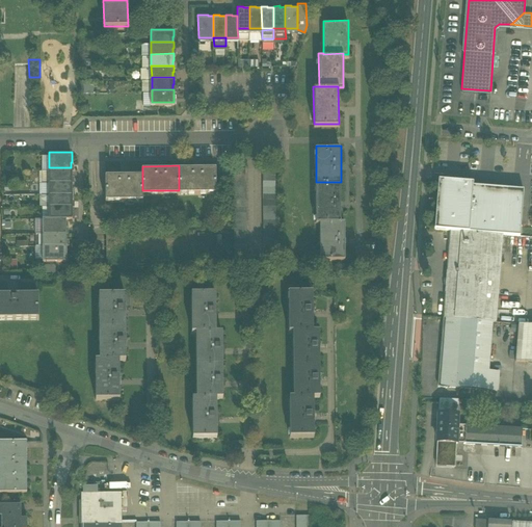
[(216,165),(179,165),(179,190),(216,189),(216,165)]
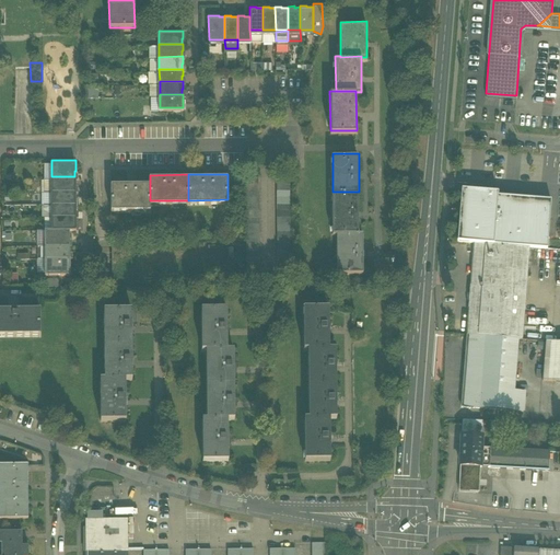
[(42,189),(53,189),(51,176),(42,176),(42,189)]
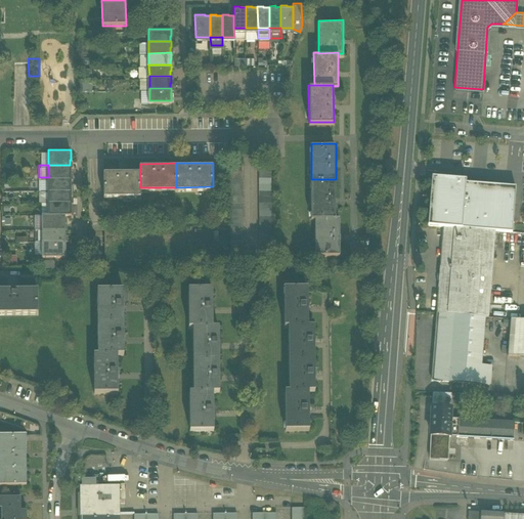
[(70,165),(48,165),(49,177),(70,177),(70,171),(71,171),(71,165),(70,165)]
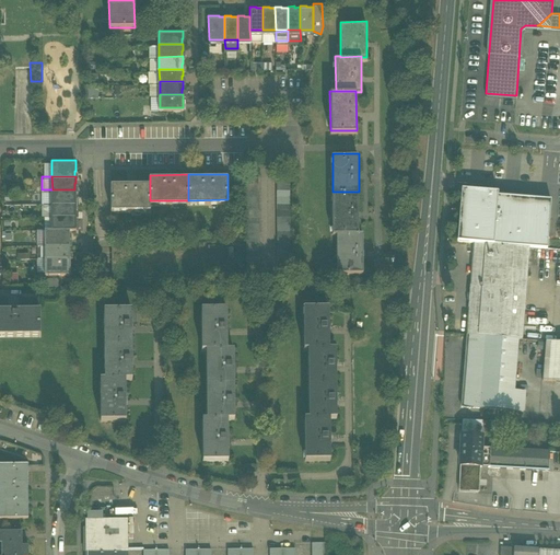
[(150,208),(150,200),(150,182),(111,182),(111,208),(150,208)]
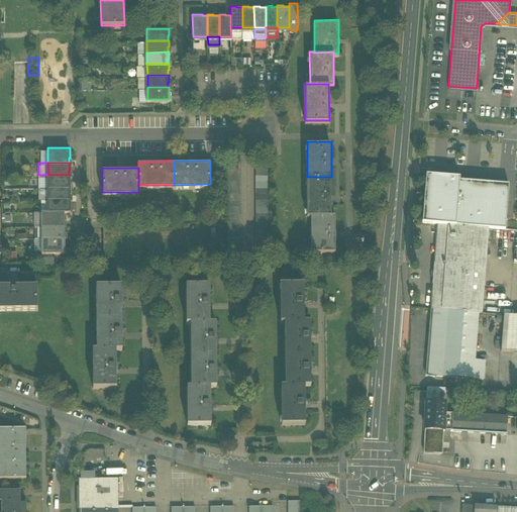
[(509,181),(459,177),(459,175),(459,174),(426,171),(426,172),(422,219),(455,222),(505,226),(509,181)]
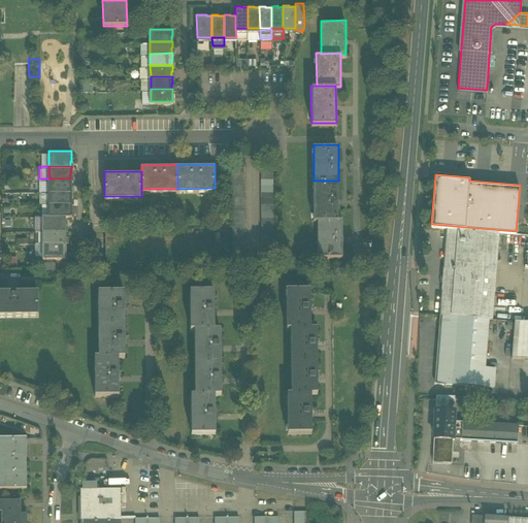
[(39,190),(50,190),(50,178),(39,178),(39,190)]
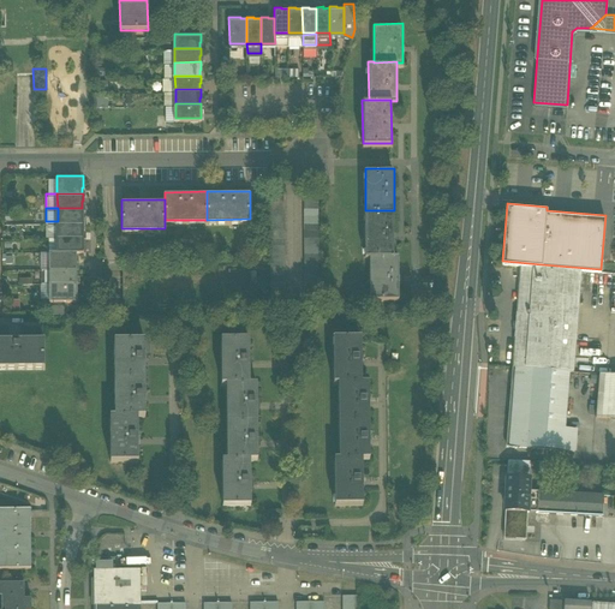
[(82,208),(58,208),(58,221),(82,221),(82,215),(83,215),(83,208),(82,208)]
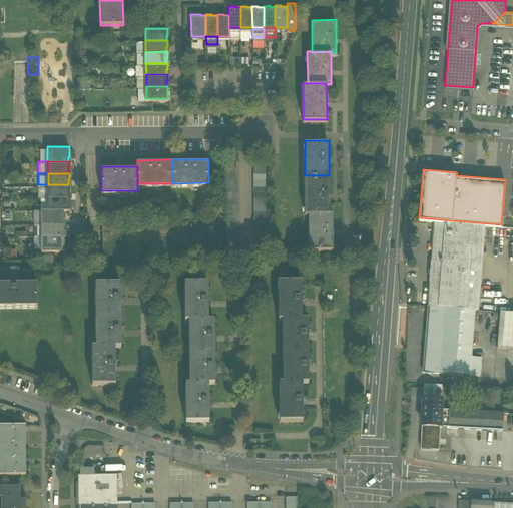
[(306,211),(310,211),(310,210),(329,209),(329,175),(305,175),(306,211)]
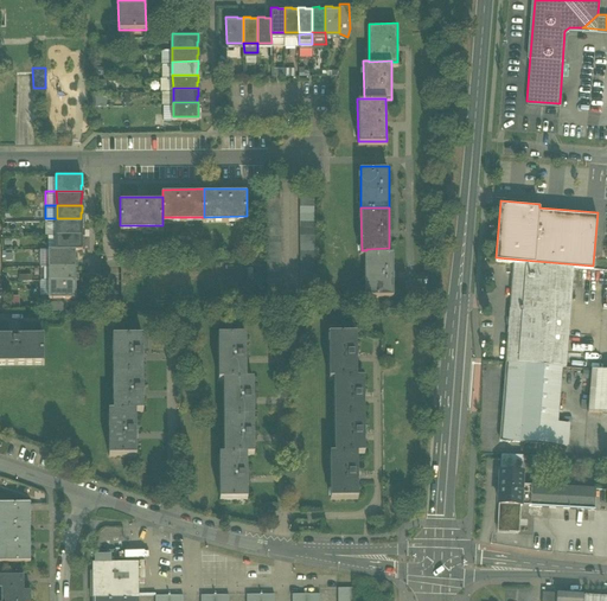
[(45,232),(57,232),(57,218),(45,218),(45,232)]
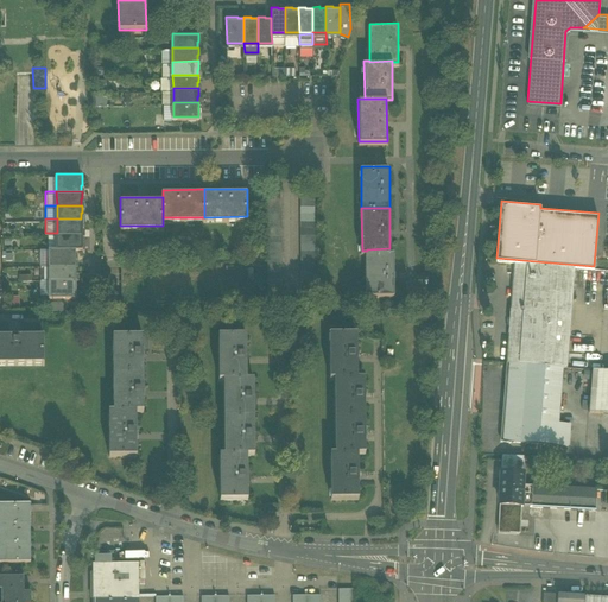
[(81,219),(57,219),(57,233),(81,233),(81,226),(82,226),(82,219),(81,219)]
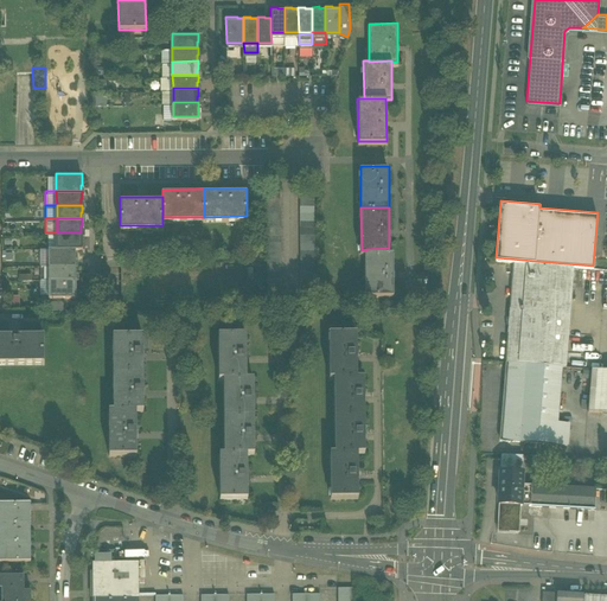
[(57,232),(57,245),(76,245),(81,245),(81,240),(82,240),(82,232),(81,232),(57,232)]
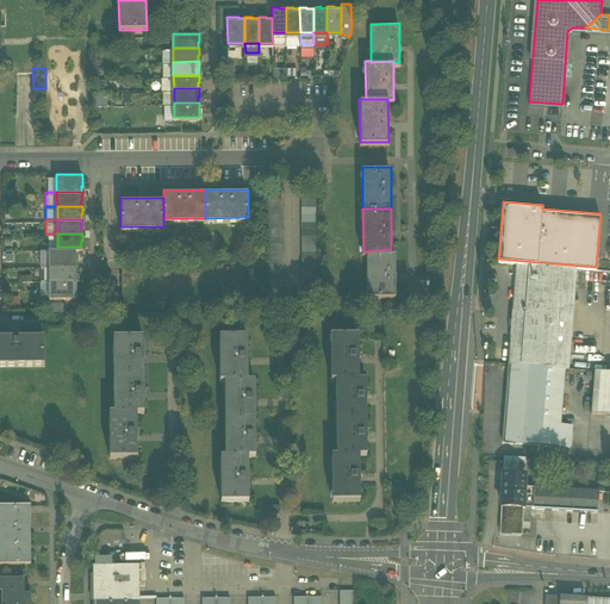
[(50,247),(50,265),(75,265),(75,257),(76,257),(76,247),(57,247),(50,247)]
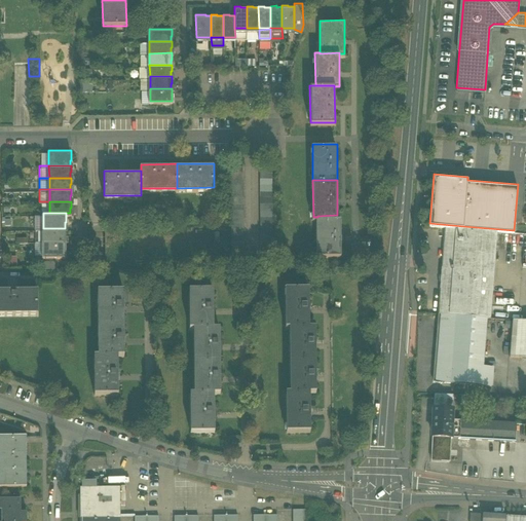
[(341,215),(337,215),(317,216),(317,217),(317,253),(341,253),(341,215)]
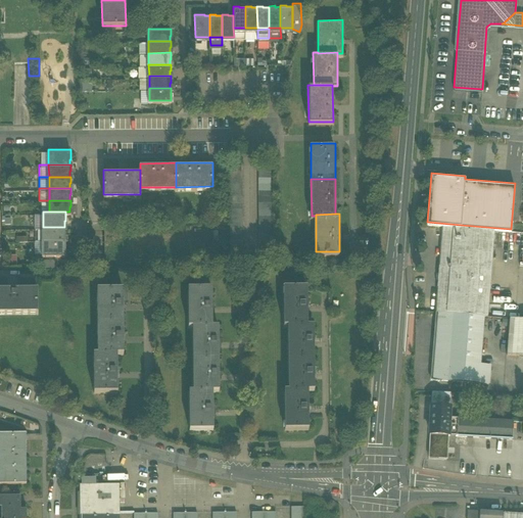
[(483,313),(487,313),(493,228),(442,224),(436,309),(483,313)]
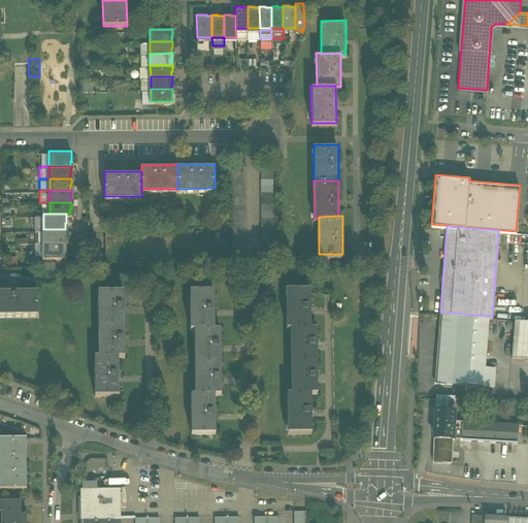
[(43,229),(43,240),(65,240),(65,235),(66,235),(66,229),(65,229),(43,229)]
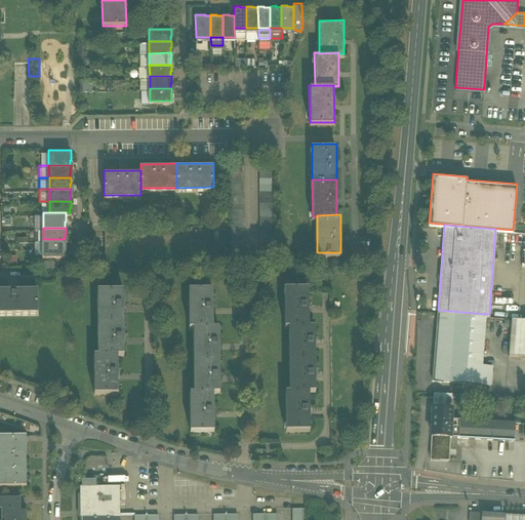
[(66,239),(65,239),(43,239),(43,255),(65,254),(65,248),(66,248),(66,239)]
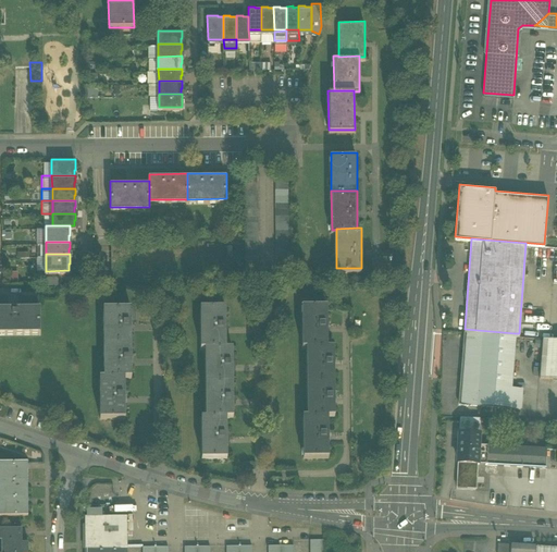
[(302,345),(307,345),(327,345),(327,304),(302,304),(302,345)]
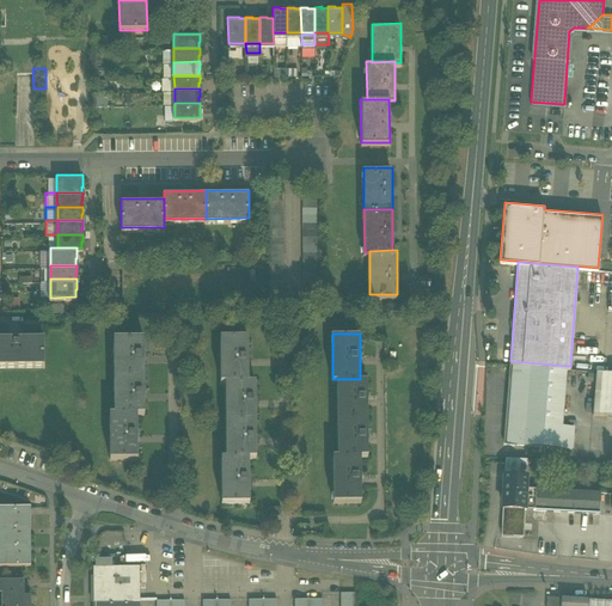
[(221,380),(225,380),(248,380),(248,335),(220,335),(221,380)]
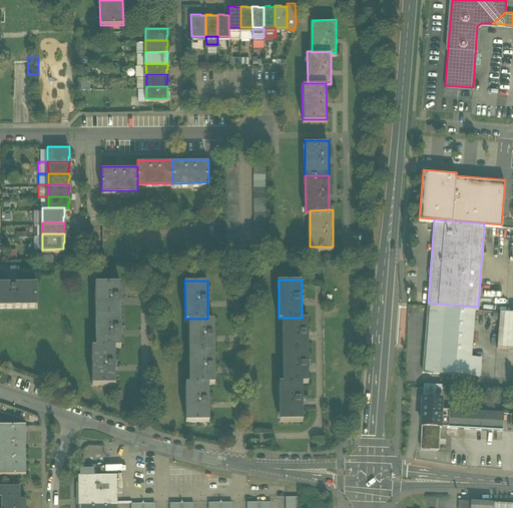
[(36,282),(0,282),(0,305),(37,305),(36,282)]
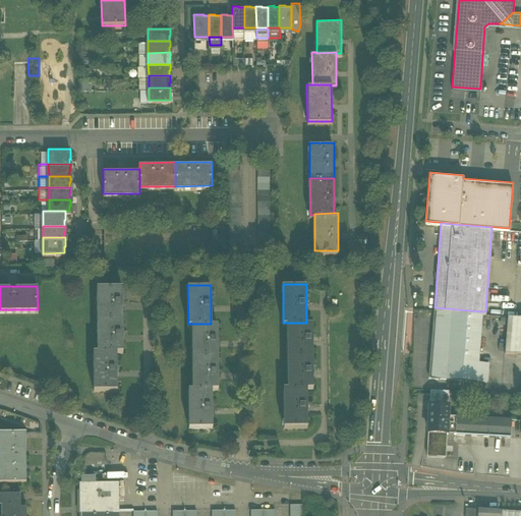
[(97,286),(98,319),(123,318),(122,286),(97,286)]
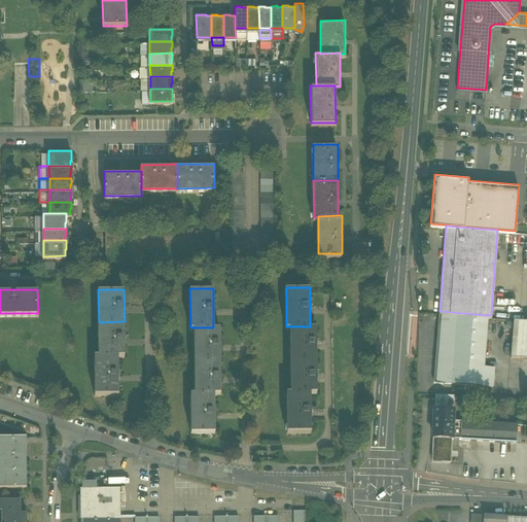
[(434,379),(451,380),(455,324),(487,326),(487,315),(440,311),(434,379)]
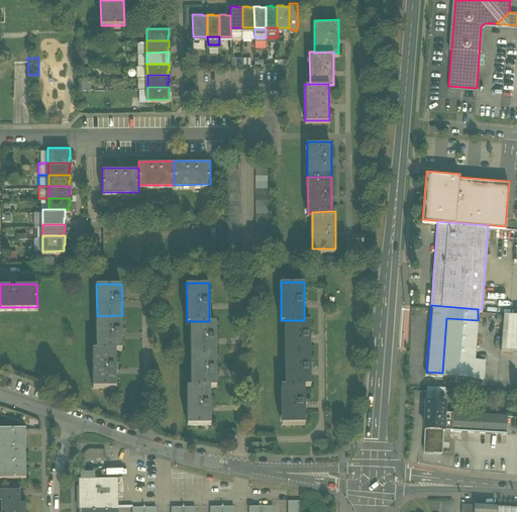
[(501,347),(516,348),(516,311),(504,311),(501,347)]
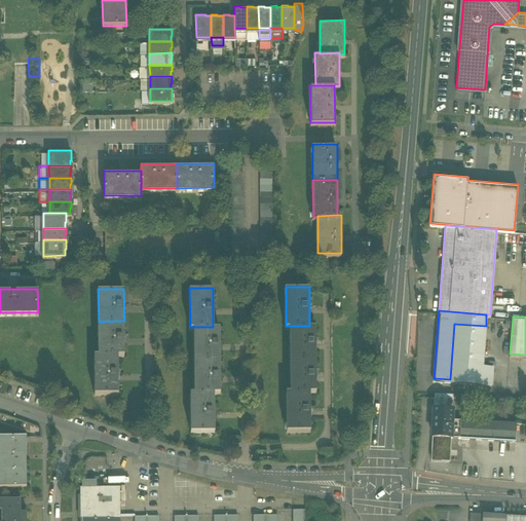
[(99,322),(99,354),(118,354),(124,354),(124,321),(99,322)]
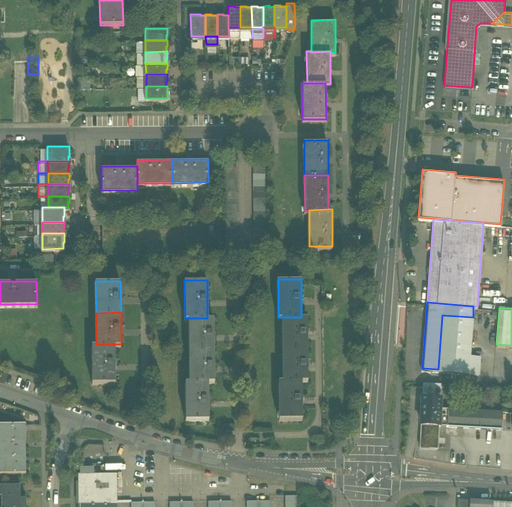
[(438,369),(468,371),(470,353),(473,317),(442,315),(438,369)]
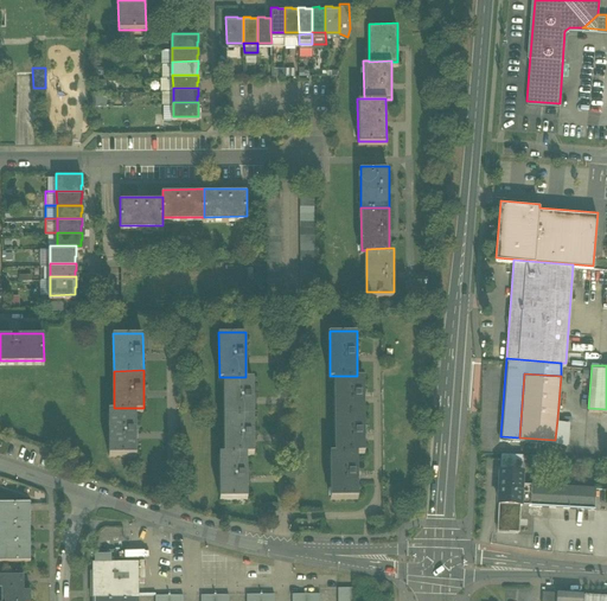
[(334,376),(334,414),(364,414),(364,376),(357,376),(334,376)]
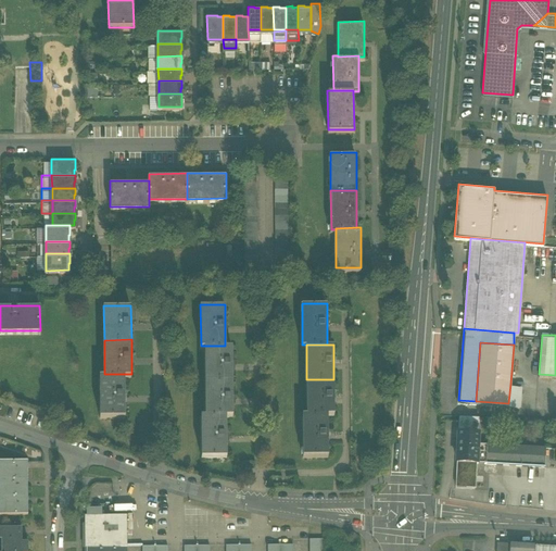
[(204,346),(204,380),(232,380),(232,346),(225,346),(204,346)]
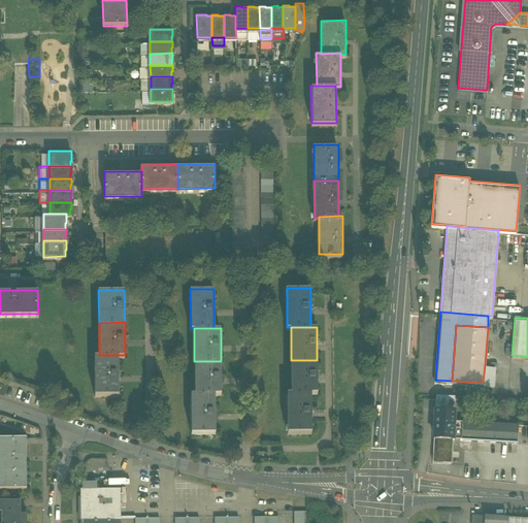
[(119,394),(119,355),(99,355),(95,355),(95,394),(119,394)]
